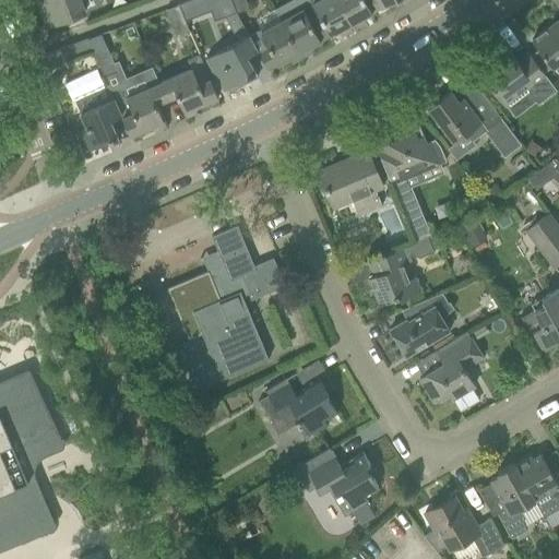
[(37,0),(47,25),(49,30),(86,16),(80,0),(37,0)]
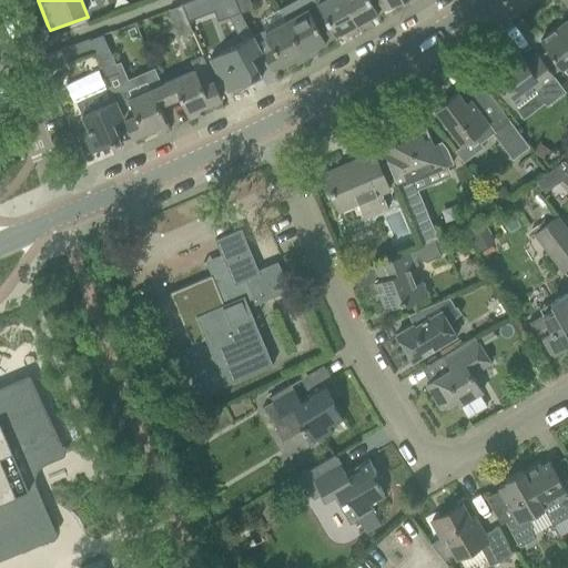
[(233,0),(209,0),(216,22),(227,18),(241,41),(219,54),(209,60),(217,74),(226,91),(232,89),(234,93),(250,84),(247,80),(260,73),(251,57),(261,51),(253,37),(252,36),(240,14),(233,0)]
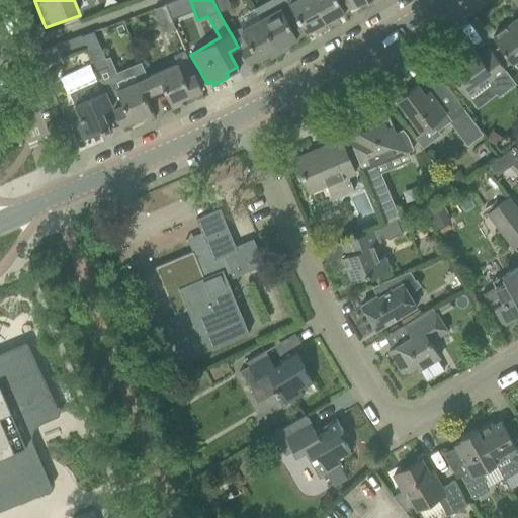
[(226,0),(212,0),(219,13),(230,9),(226,0)]
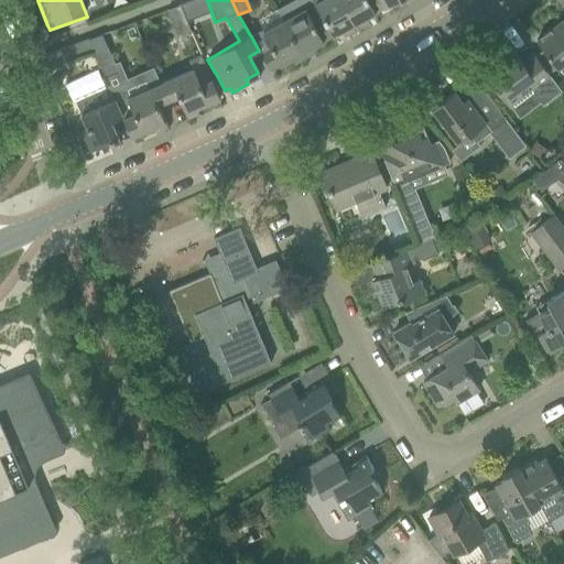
[(313,0),(315,4),(333,35),(342,31),(344,36),(356,30),(339,0),(313,0)]
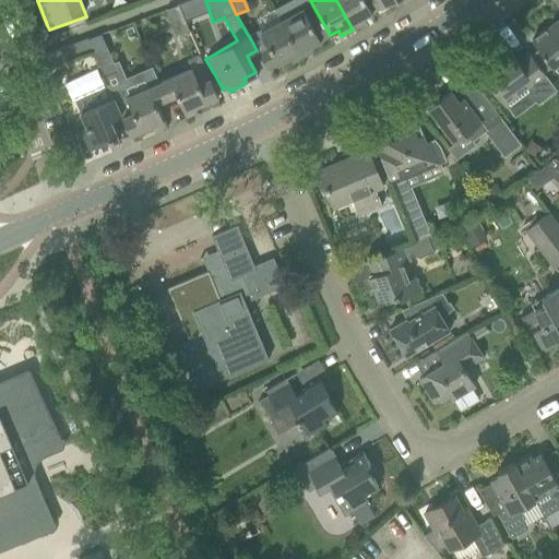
[(336,0),(353,30),(366,23),(363,18),(371,13),(364,0),(336,0)]
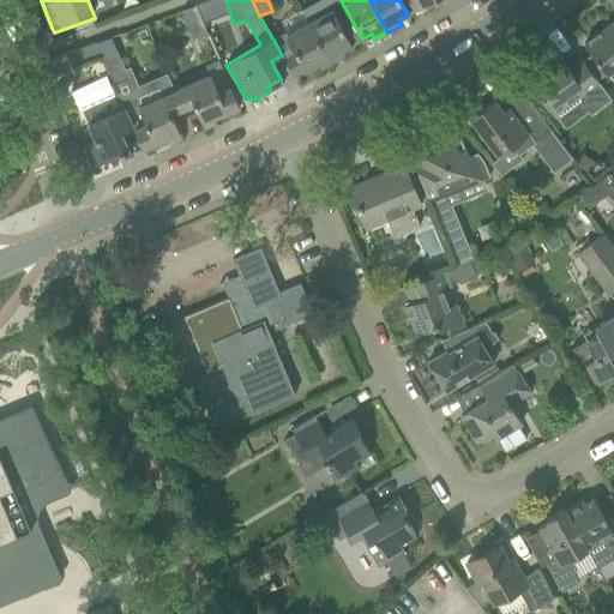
[(399,0),(408,14),(433,0),(399,0)]
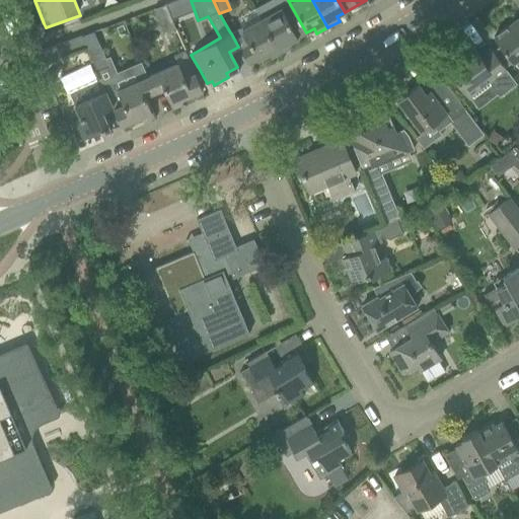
[(262,20),(277,49),(306,32),(290,4),(281,9),(262,20)]
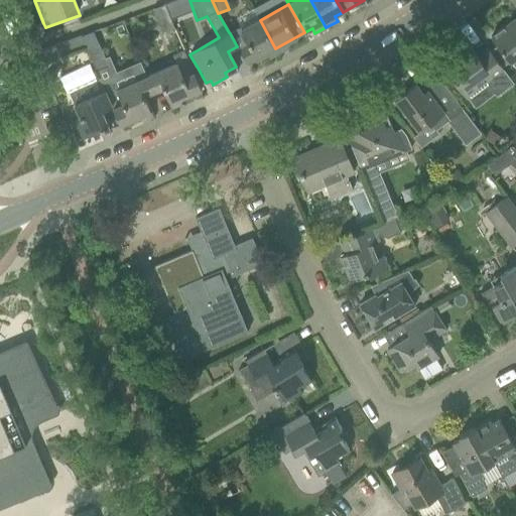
[(161,33),(173,28),(164,6),(152,10),(161,33)]
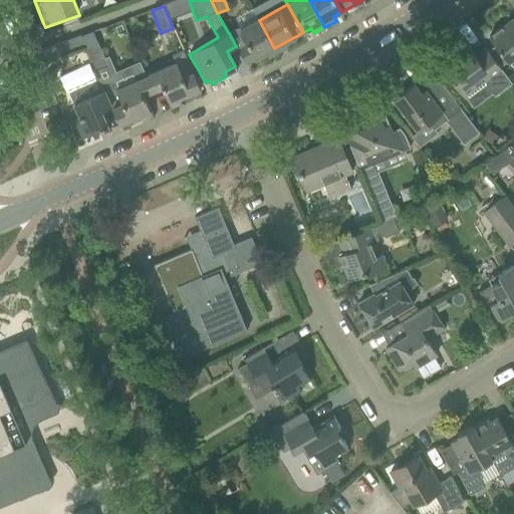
[(496,46),(488,52),(498,64),(500,67),(507,62),(508,61),(513,68),(513,17),(489,37),(496,46)]
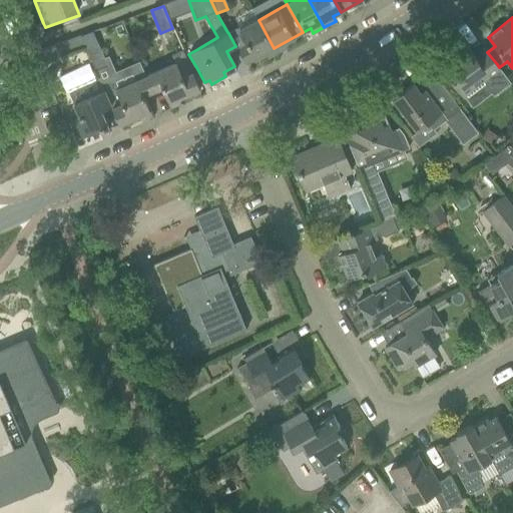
[(237,27),(228,33),(235,46),(245,64),(274,48),(259,20),(238,30),(237,27)]
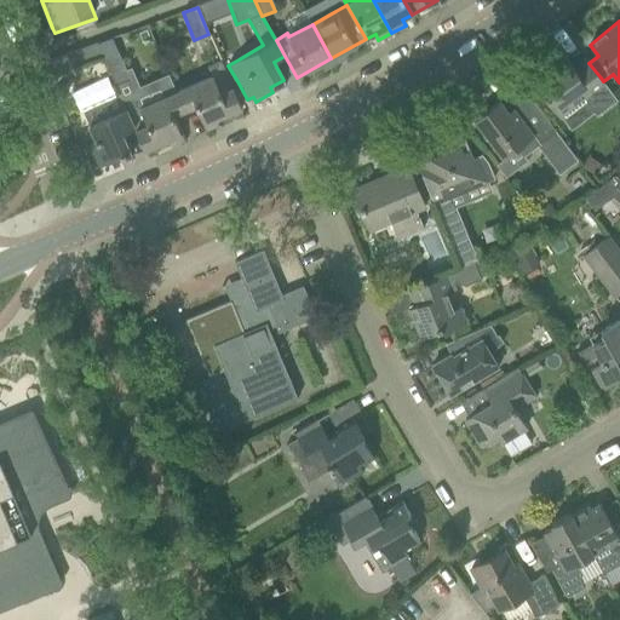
[(75,69),(103,58),(98,44),(69,55),(75,69)]
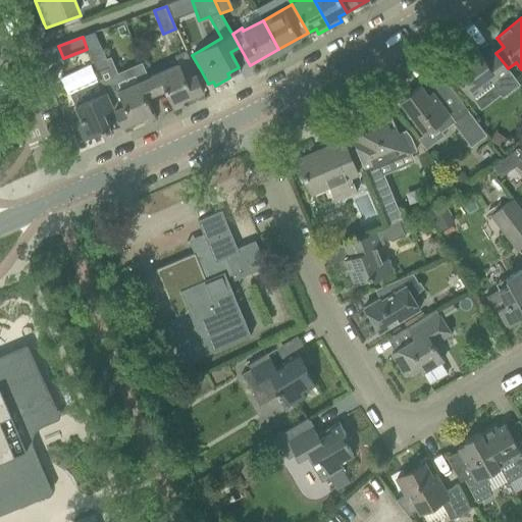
[(99,44),(87,49),(98,72),(110,67),(99,44)]
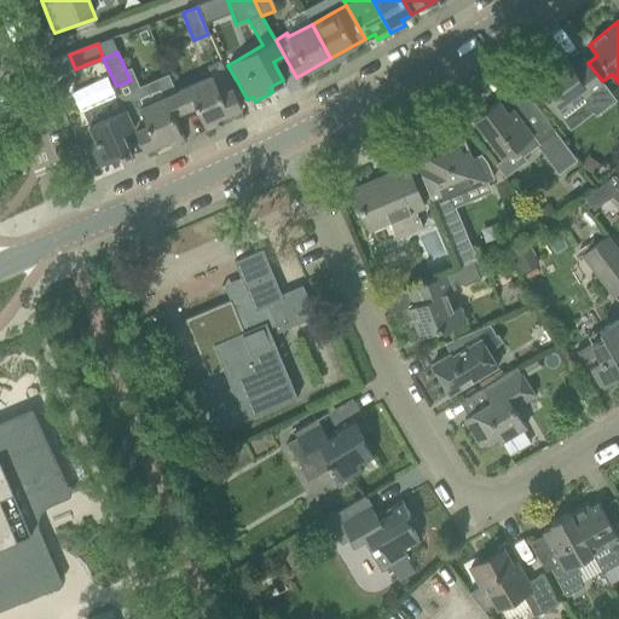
[(609,92),(599,77),(584,59),(572,68),(565,59),(533,84),(548,103),(557,116),(580,98),(589,108),(595,116),(615,99),(609,92)]
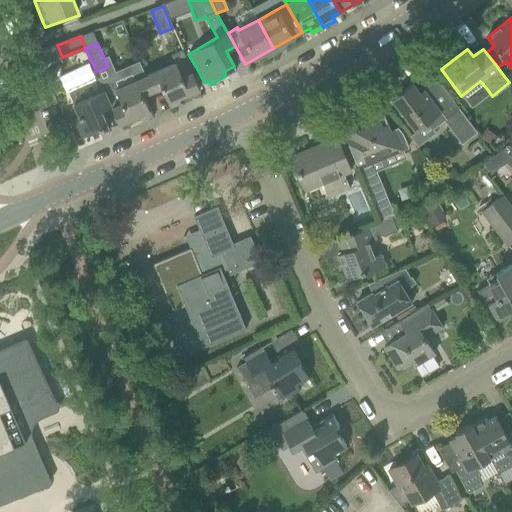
[(176,63),(146,76),(152,91),(161,87),(168,103),(199,89),(182,50),(172,55),(176,63)]
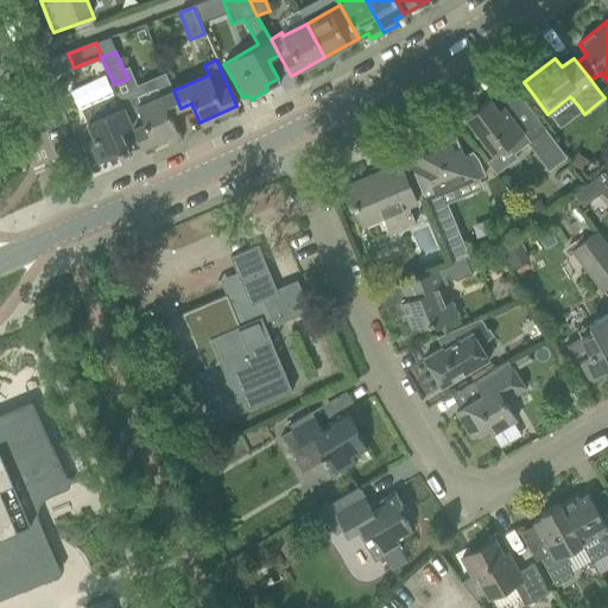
[(464,118),(479,137),(494,157),(521,135),(527,143),(526,143),(548,171),(567,156),(545,128),(544,130),(527,107),(513,88),(512,89),(515,94),(496,108),(488,99),(464,118)]
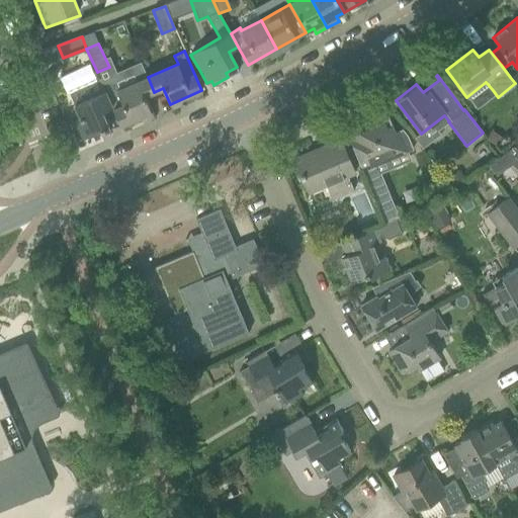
[(112,107),(113,109),(120,125),(152,112),(145,96),(154,92),(148,77),(118,90),(113,80),(102,85),(105,91),(111,107),(112,107)]
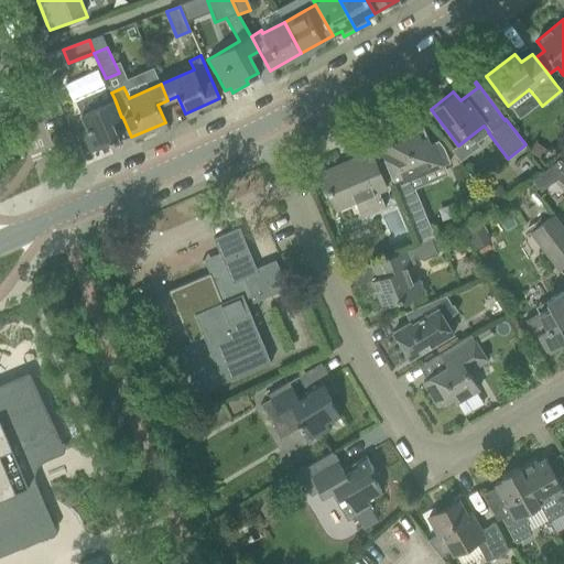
[(109,85),(75,100),(87,130),(77,134),(85,153),(108,143),(110,149),(121,143),(111,121),(121,117),(115,99),(111,93),(109,85)]
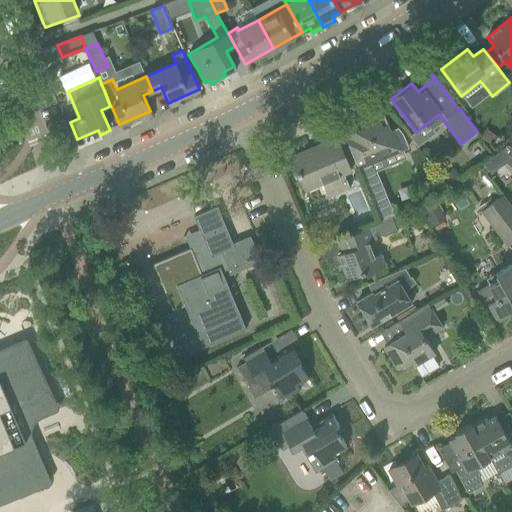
[(398,128),(390,132),(382,112),(360,122),(362,127),(344,135),(361,176),(381,221),(401,213),(400,212),(395,215),(373,163),(383,158),(409,148),(403,134),(398,128)]
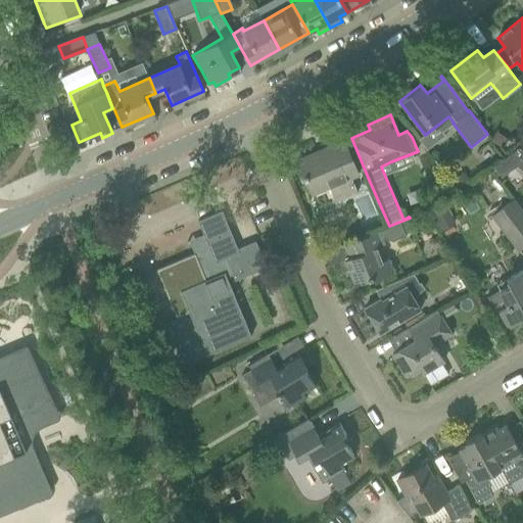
[(496,134),(491,142),(506,150),(510,143),(496,134)]
